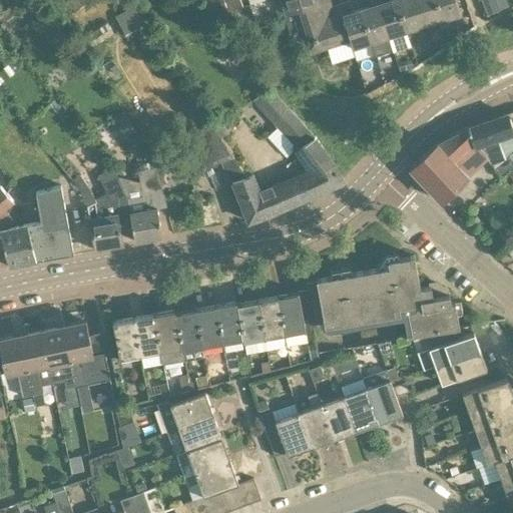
[(238,0),(221,0),(225,10),(230,9),(231,8),(240,6),(238,0)]
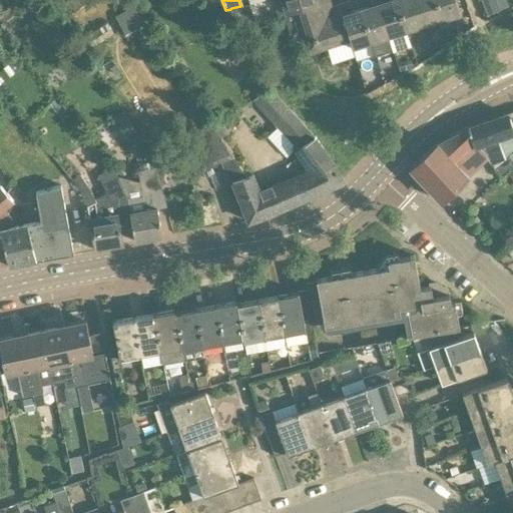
[(278,0),(283,15),(328,0),(327,0),(278,0)]
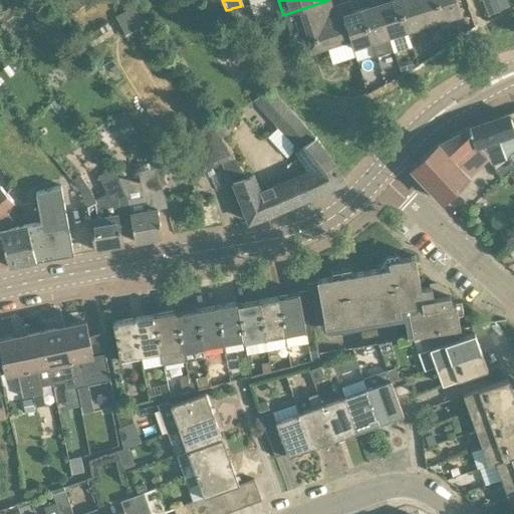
[(306,56),(330,9),(328,0),(283,15),(291,38),(299,35),(306,56)]
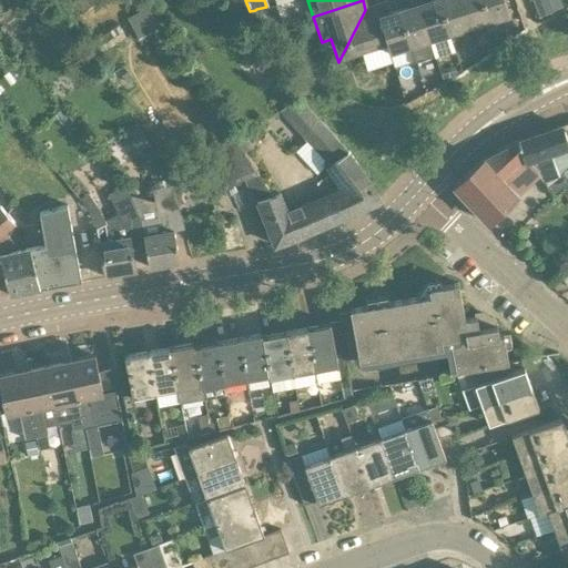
[(435,56),(430,41),(417,0),(406,0),(409,8),(398,11),(413,54),(415,62),(435,56)]
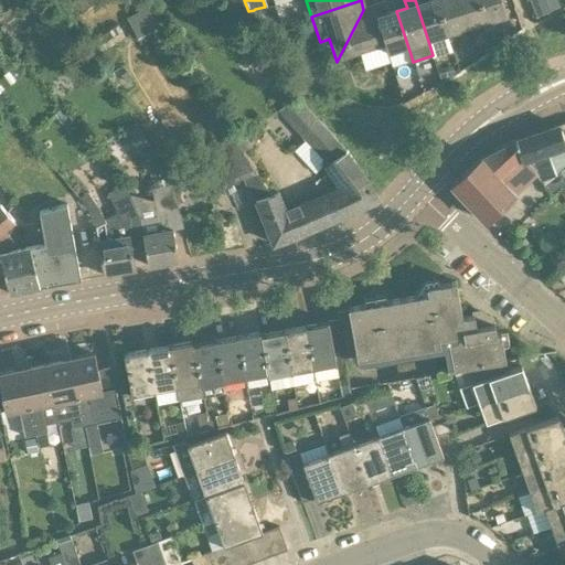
[(449,42),(436,0),(429,0),(425,1),(424,0),(415,0),(428,41),(440,38),(443,43),(449,42)]
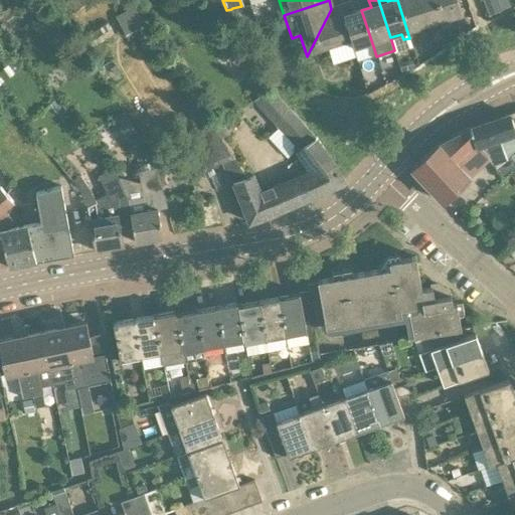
[(411,31),(425,26),(417,0),(397,0),(409,38),(413,36),(411,31)]
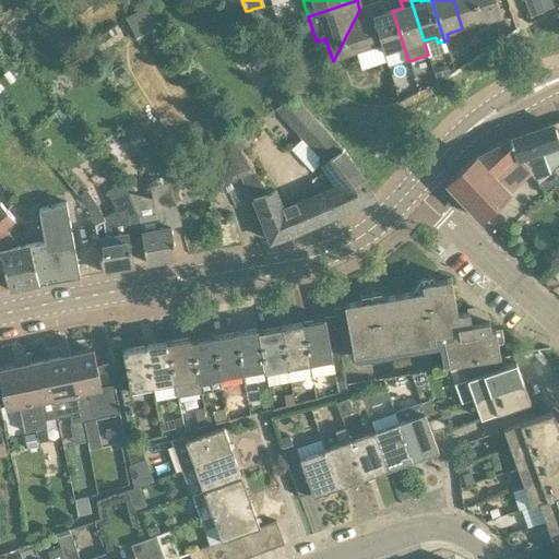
[(484,28),(474,0),(453,0),(462,28),(475,24),(477,31),(484,28)]
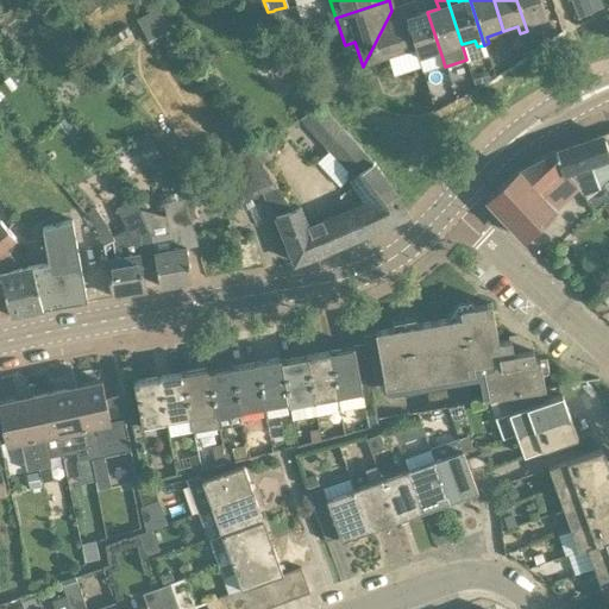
[(516,0),(527,31),(531,30),(529,23),(545,18),(539,0),(516,0)]
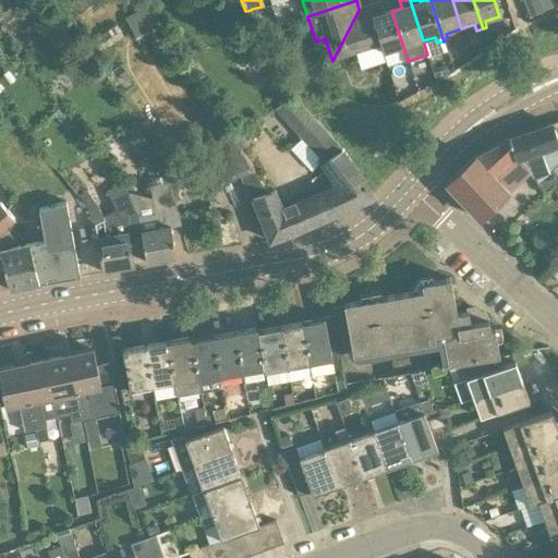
[(542,12),(537,0),(522,0),(528,16),(542,12)]
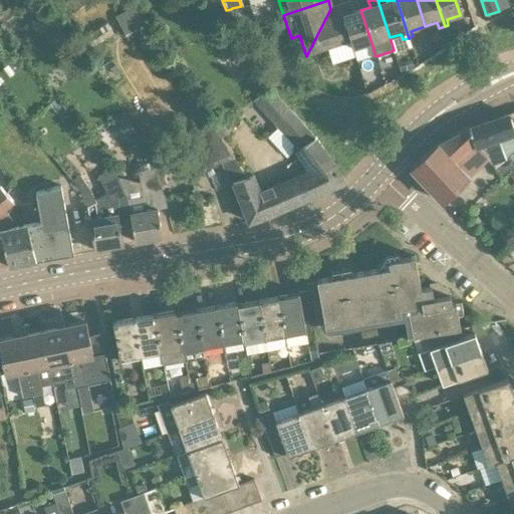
[(125,37),(146,25),(131,2),(110,12),(125,37)]
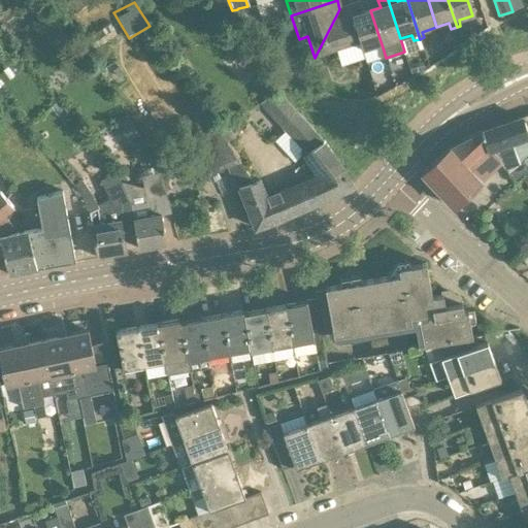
[(384,51),(370,10),(361,13),(358,3),(349,6),(361,43),(359,43),(362,51),(375,46),(377,53),(384,51)]
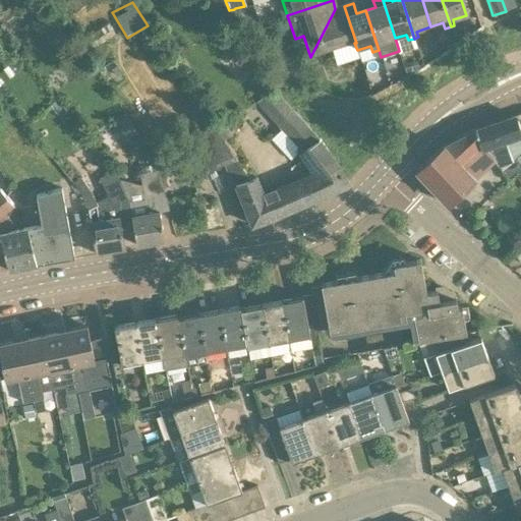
[(354,42),(354,43),(356,43),(344,6),(335,9),(310,57),(354,42)]
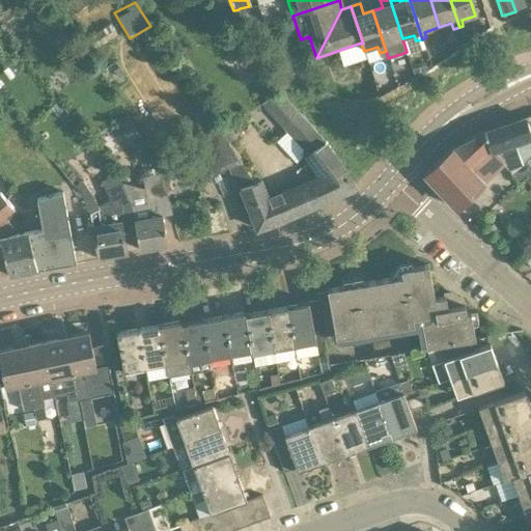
[(188,63),(182,54),(175,57),(182,67),(188,63)]
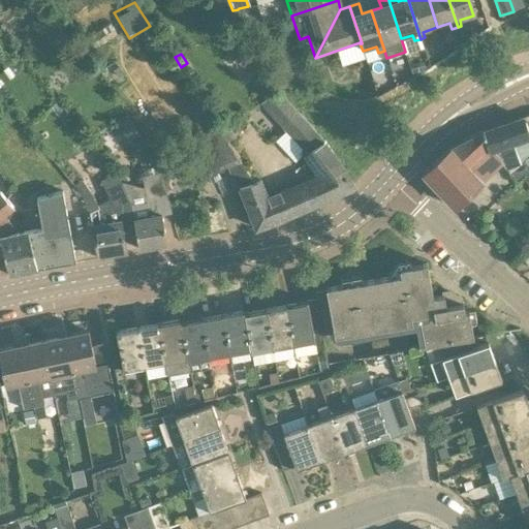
[(421,61),(410,65),(413,72),(424,69),(421,61)]
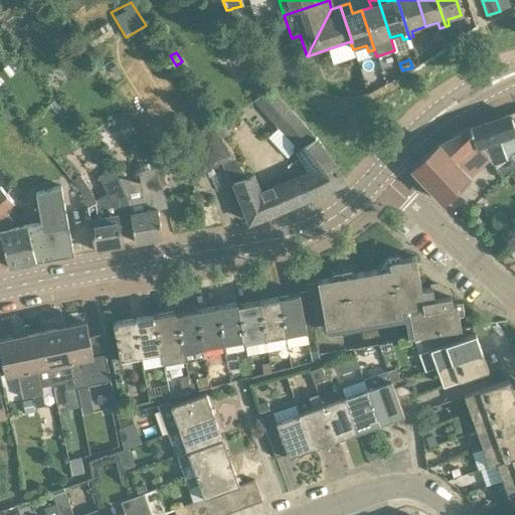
[(252,176),(268,215),(342,183),(333,166),(306,129),(290,112),(289,112),(269,91),(253,103),(297,151),(294,152),(307,171),(260,191),(253,175),(252,176)]
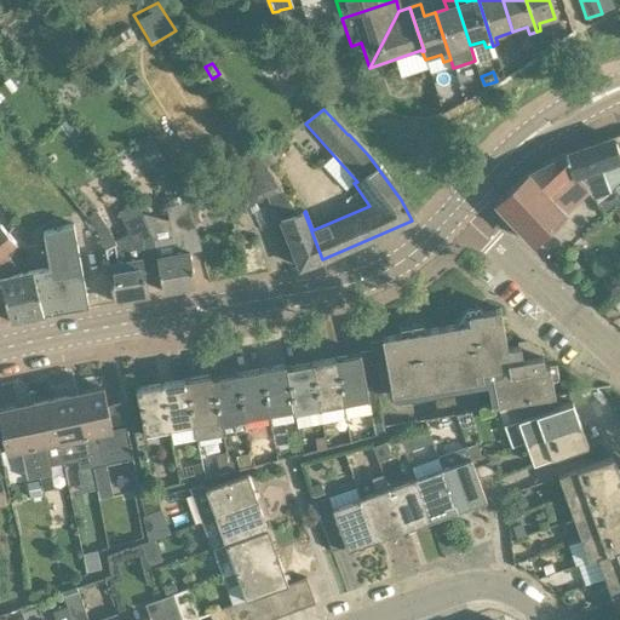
[(230,148),(245,141),(231,116),(217,125),(230,148)]
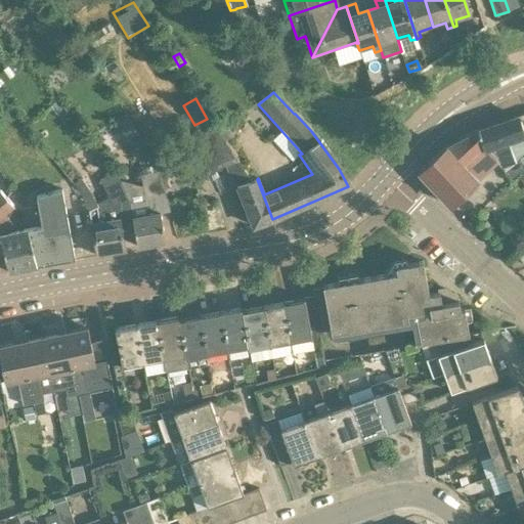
[(523,115),(477,131),(481,145),(497,163),(504,172),(516,163),(509,144),(523,138),(523,115)]
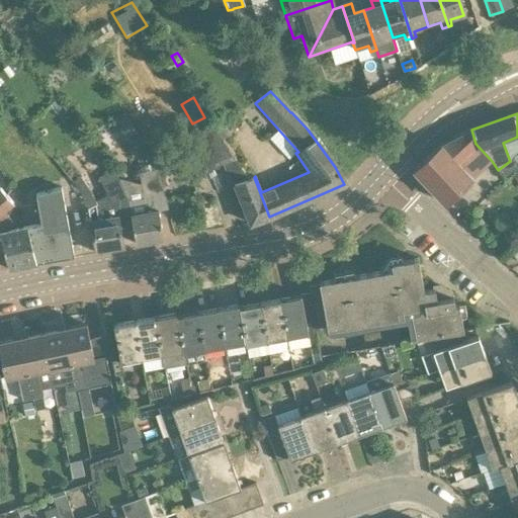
[(122,143),(136,135),(123,117),(111,124),(122,143)]
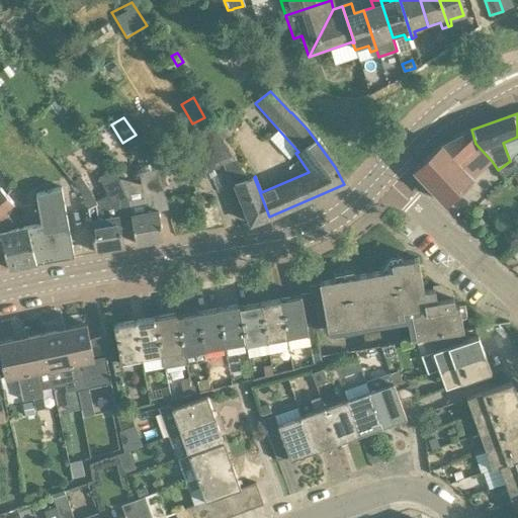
[(211,125),(222,141),(232,134),(222,118),(211,125)]
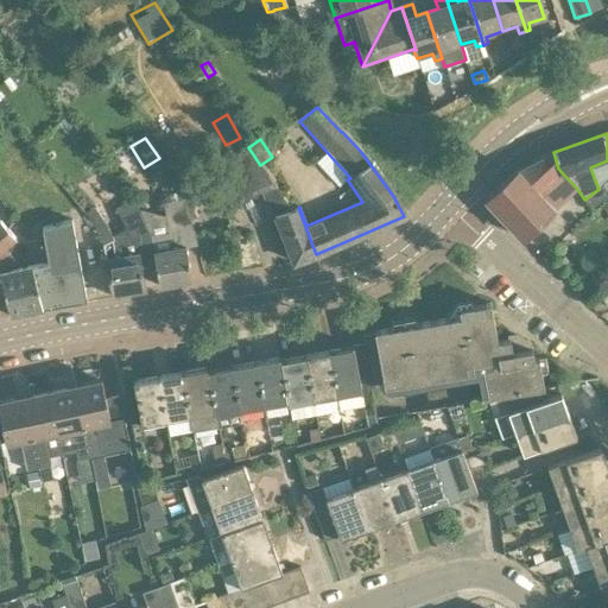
[(291,210),(260,165),(248,147),(230,154),(230,153),(215,159),(238,207),(253,200),(252,197),(263,194),(289,255),(292,265),(316,254),(298,208),(291,210)]
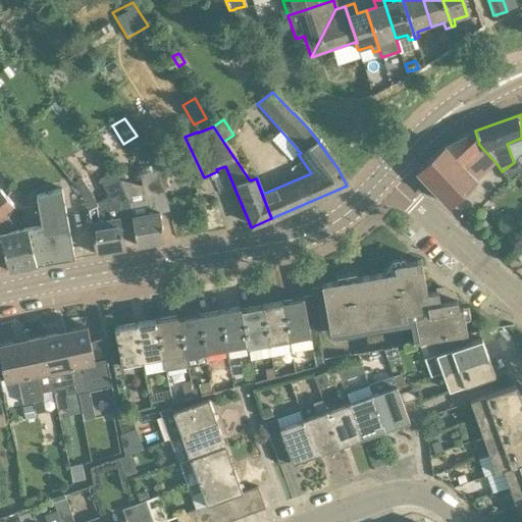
[(477,179),(496,162),(479,145),(475,131),(472,132),(448,145),(418,172),(449,206),(477,179)]
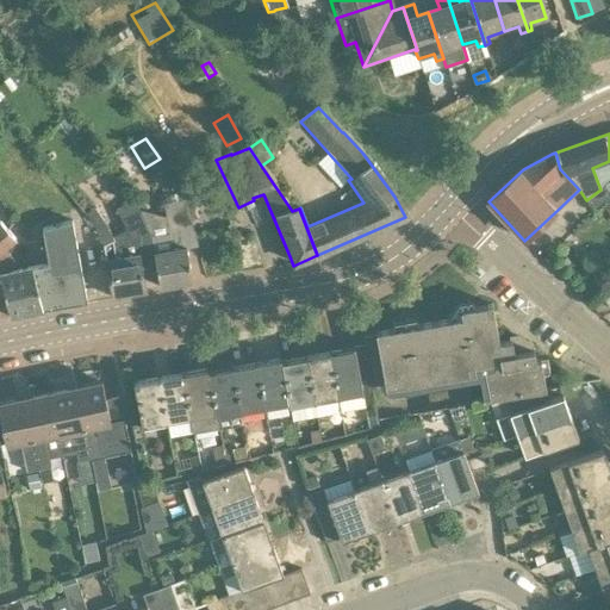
[(151,254),(141,211),(132,199),(116,207),(128,230),(110,238),(105,226),(94,231),(104,250),(111,298),(144,292),(137,256),(151,254)]
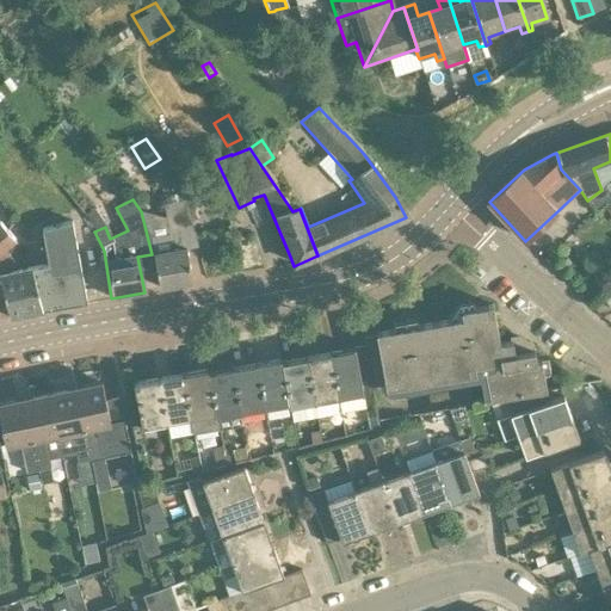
[(141,211),(152,254),(159,290),(192,284),(186,251),(197,248),(184,201),(162,205),(165,216),(141,211)]
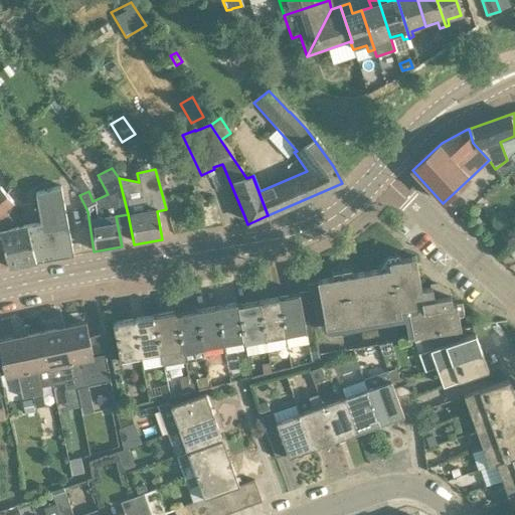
[(0,242),(7,267),(7,268),(72,254),(59,188),(35,195),(40,224),(26,227),(26,224),(15,227),(4,211),(6,210),(7,212),(14,206),(0,190),(0,242)]
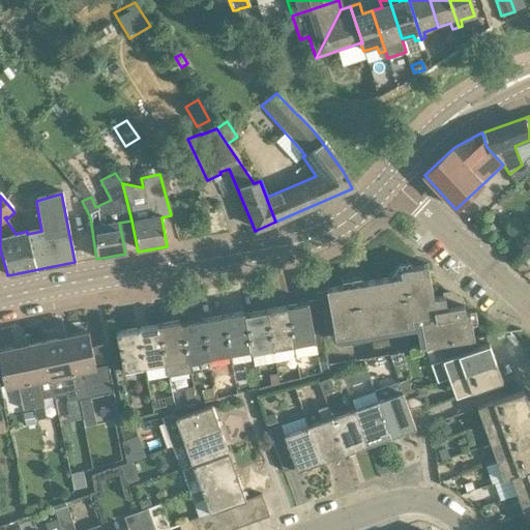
[(420,323),(425,347),(440,344),(470,339),(474,337),(469,313),(465,314),(462,300),(459,297),(455,298),(454,295),(433,299),(428,265),(400,270),(401,276),(326,290),(326,292),(316,294),(317,301),(322,329),(328,365),(355,361),(352,346),(343,348),(341,337),(420,323)]
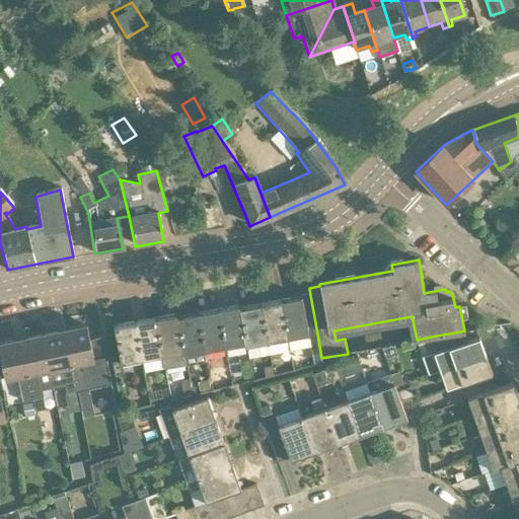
[(279,301),(286,341),(308,337),(306,324),(315,322),(310,295),(301,297),(279,301)]
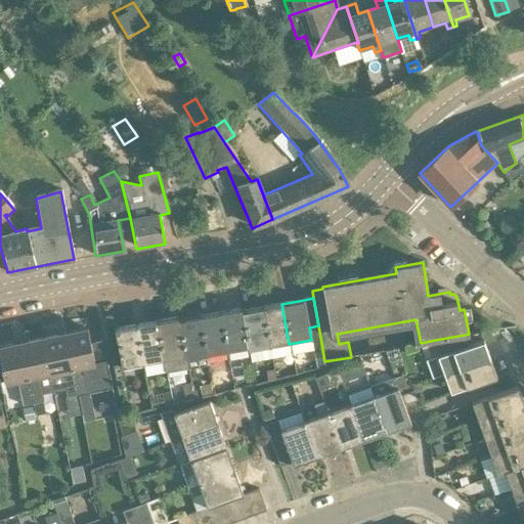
[(268,348),(289,344),(281,304),(261,308),(268,348)]
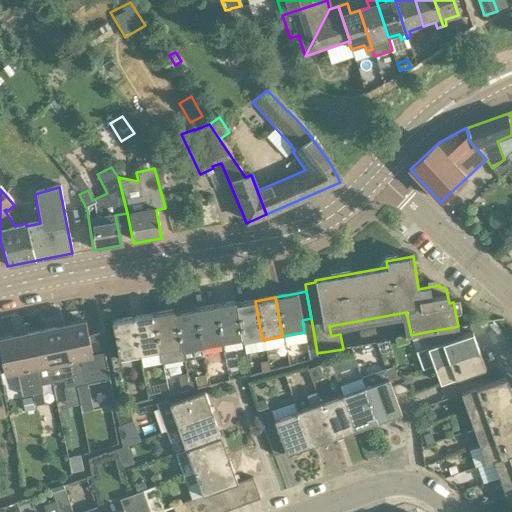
[(243,343),(262,340),(255,301),(236,304),(236,302),(234,303),(241,340),(241,341),(241,344),(244,344),(243,343)]
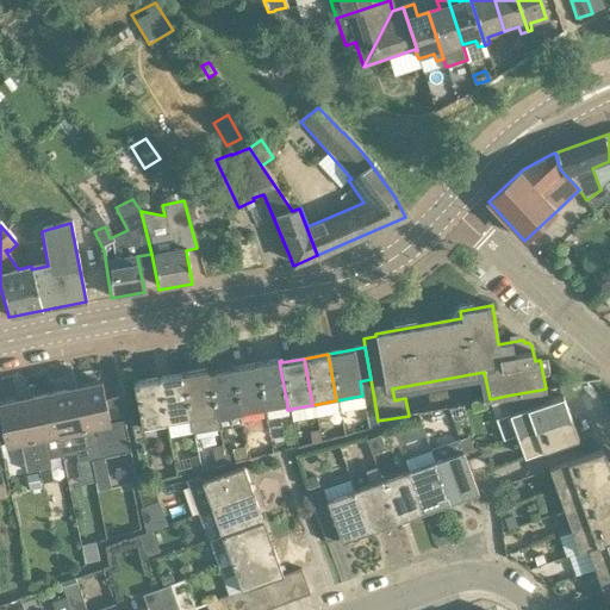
[(262,410),(287,406),(287,405),(279,361),(254,365),(262,410)]
